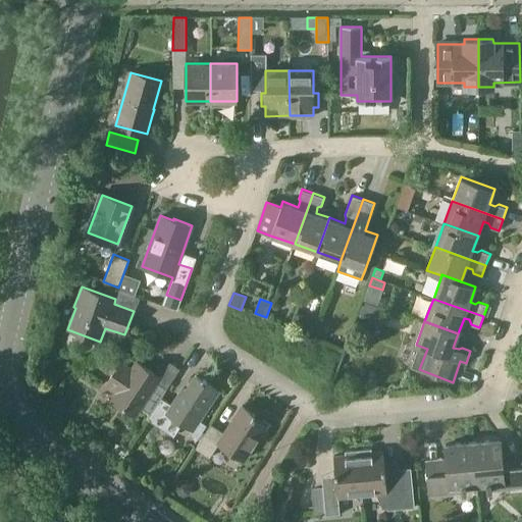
[(141,408),(150,414),(161,398),(166,388),(157,382),(161,377),(137,361),(132,369),(120,361),(104,386),(115,394),(111,401),(135,416),(141,408)]
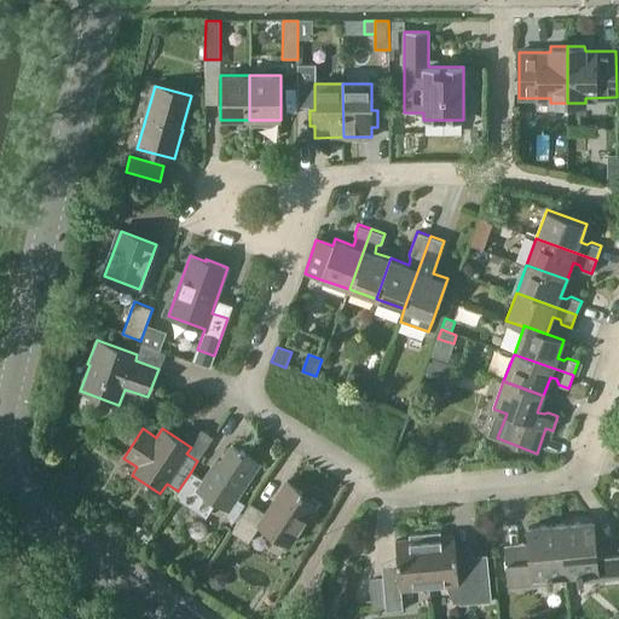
[(191,472),(178,491),(174,497),(206,518),(215,502),(229,510),(259,463),(231,445),(217,467),(214,464),(204,480),(191,472)]
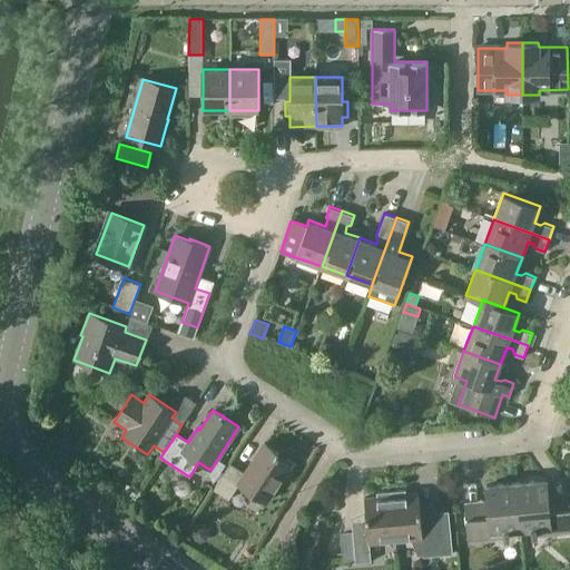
[(267,502),(293,462),(264,442),(244,472),(231,463),(214,490),(228,500),(238,483),(267,502)]
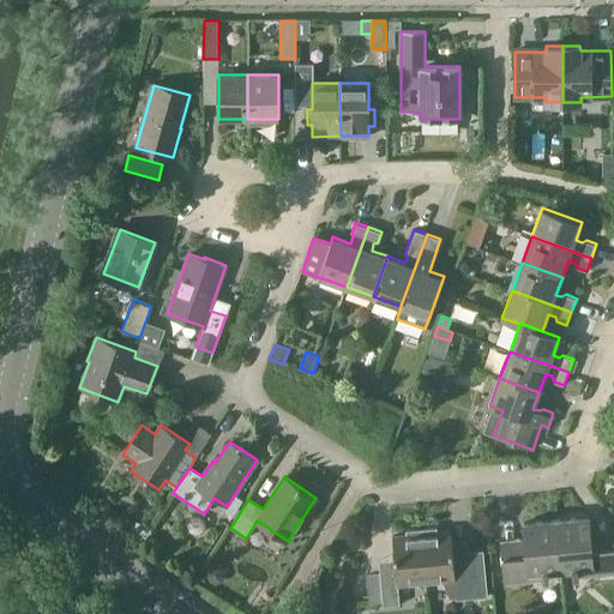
[(589,516),(555,519),(560,571),(572,570),(573,575),(575,576),(613,572),(613,541),(613,540),(591,542),(589,516)]
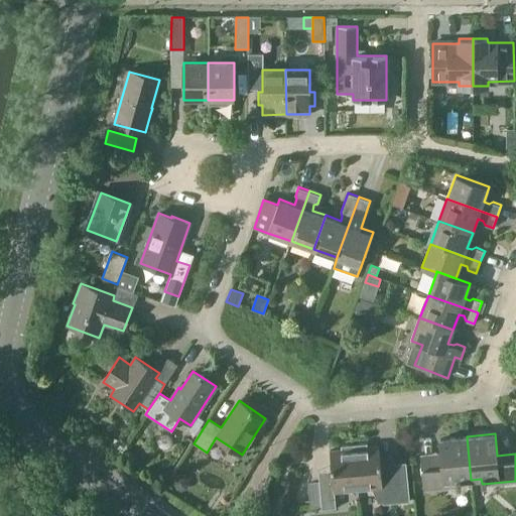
[(165,448),(168,447),(171,445),(172,441),(171,438),(169,435),(165,434),(162,434),(159,437),(158,441),(158,444),(161,447),(165,448)]
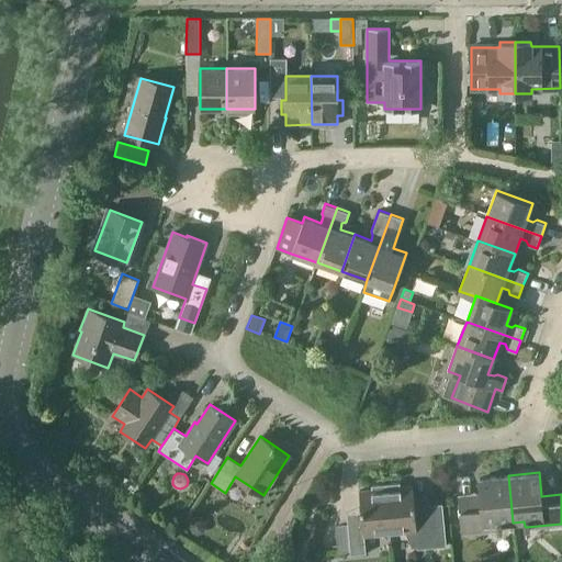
[(502,524),(513,523),(508,475),(479,478),(480,502),(460,504),(462,534),(501,530),(503,527),(502,524)]
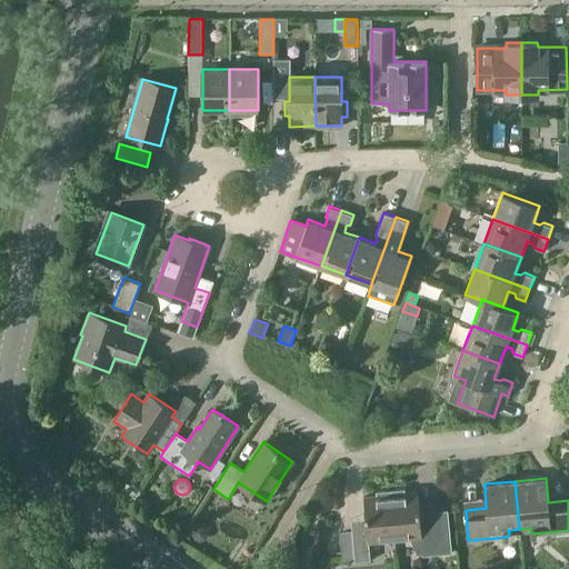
[(405,488),(390,490),(395,540),(410,539),(417,555),(422,553),(422,556),(452,552),(448,510),(435,510),(433,500),(419,501),(418,491),(405,492),(405,488)]
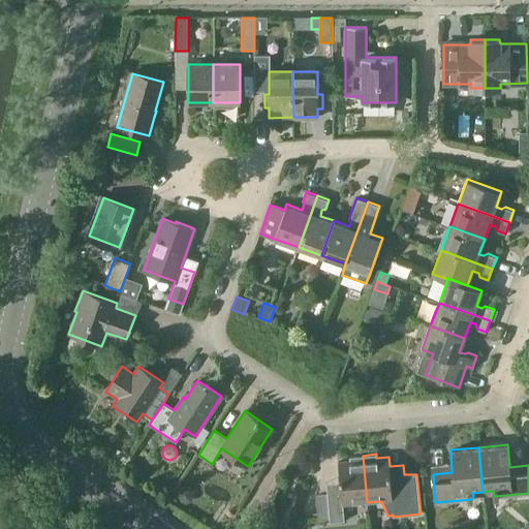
[(343,504),(367,502),(363,456),(349,457),(349,460),(338,461),(341,492),(327,493),(330,522),(344,521),(343,504)]
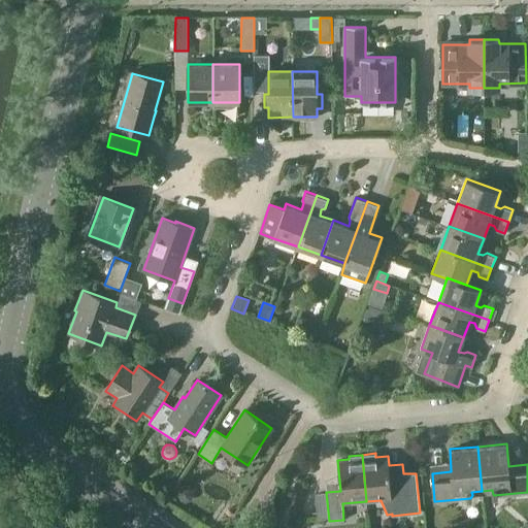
[(192,495),(190,490),(186,489),(182,490),(179,495),(180,499),(186,501),(190,499),(192,495)]
